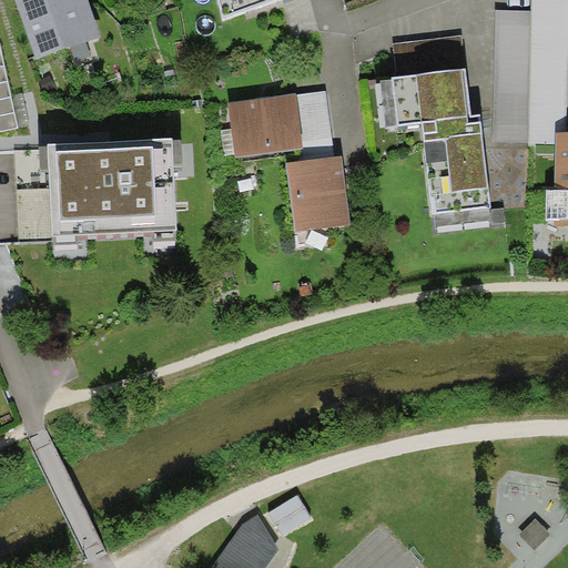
[(16,0),(37,59),(102,37),(89,0),(16,0)]
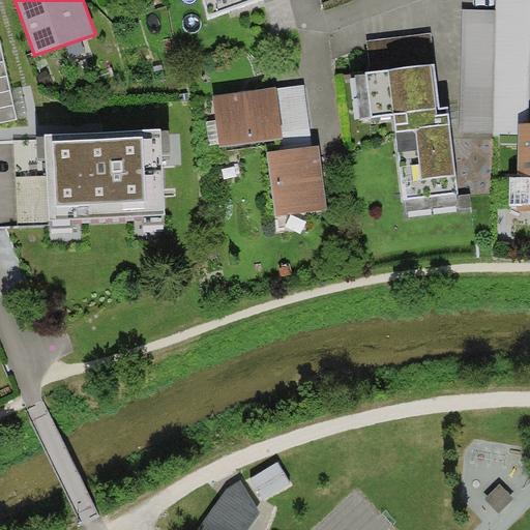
[(203,0),(208,17),(249,0),(203,0)]
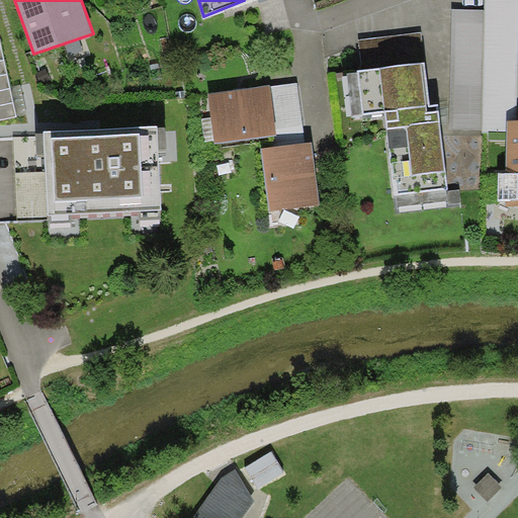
[(453,9),(449,128),(507,131),(507,120),(517,120),(517,50),(517,0),(485,0),(485,9),(453,9)]
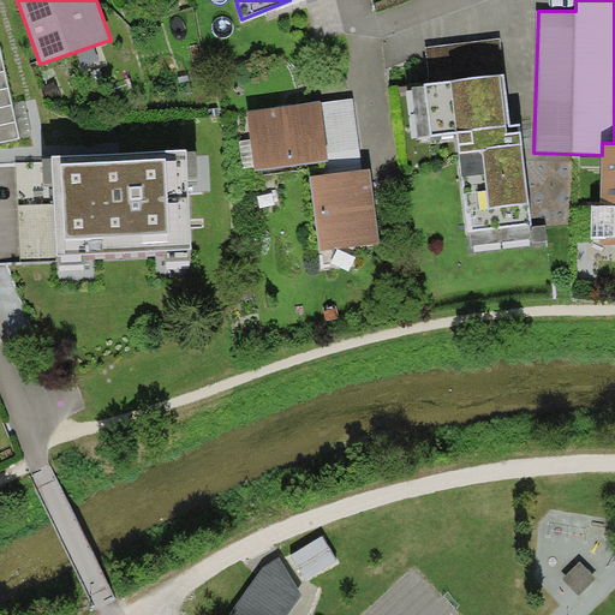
[(427,48),(430,83),(505,75),(501,37),(427,48)]
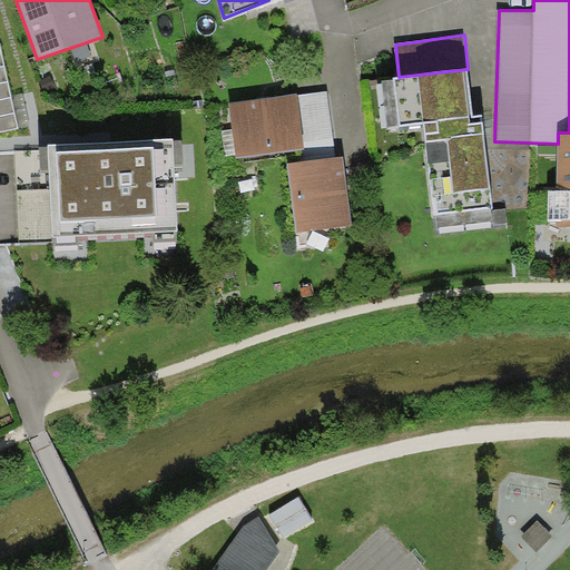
[(0,40),(0,131),(18,128),(0,40)]
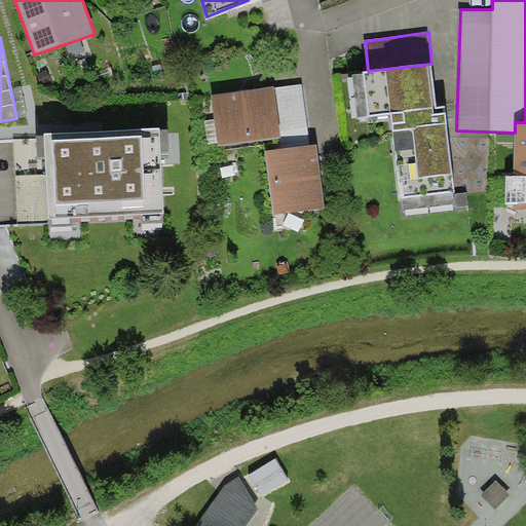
[(368,71),(363,72),(364,74),(368,115),(369,117),(390,114),(401,197),(455,191),(445,106),(437,107),(431,64),(368,71)]
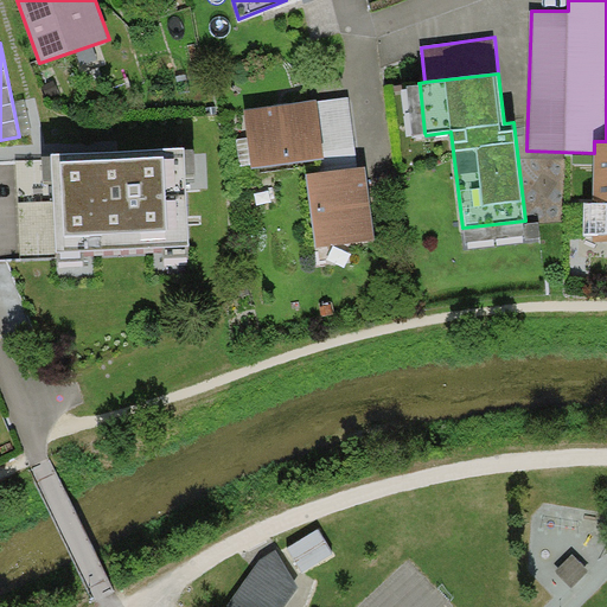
[(413,135),(425,133),(420,85),(407,87),(413,135)]
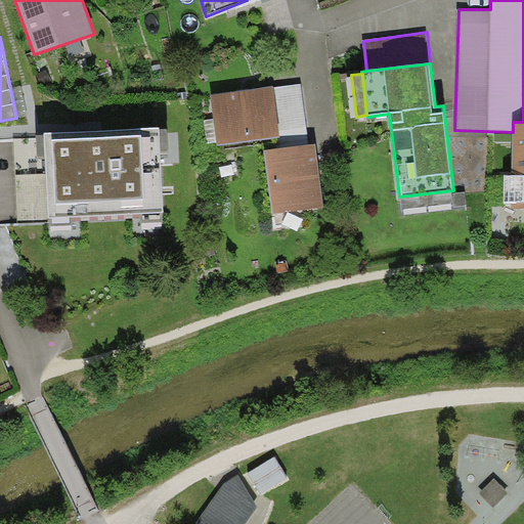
[(273,86),(211,94),(218,144),(280,136),(273,86)]
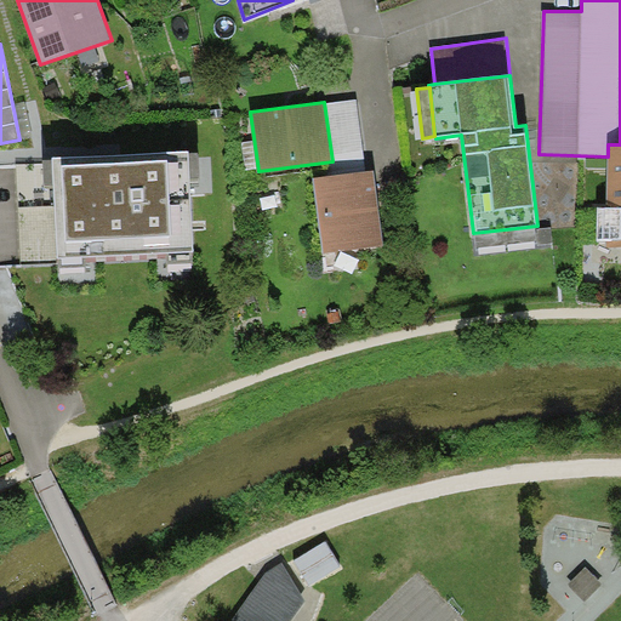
[(620,144),(608,144),(608,157),(608,208),(598,208),(598,240),(608,240),(607,246),(620,246),(620,144)]
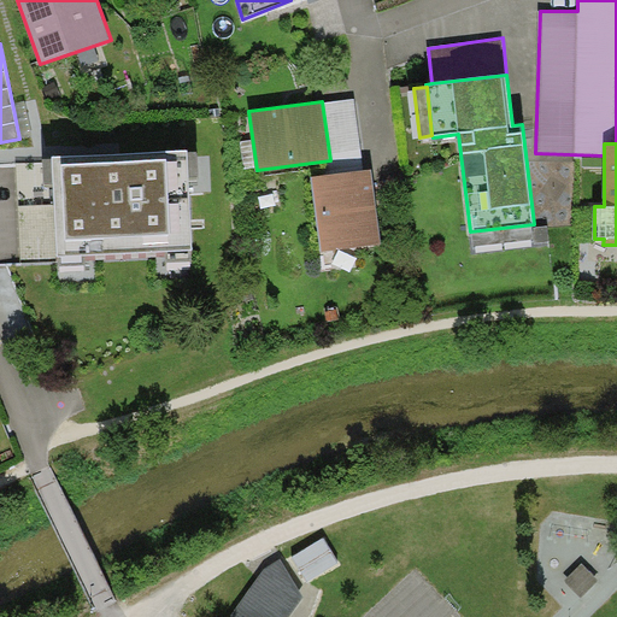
[(188,150),(52,156),(57,256),(193,250),(188,150)]
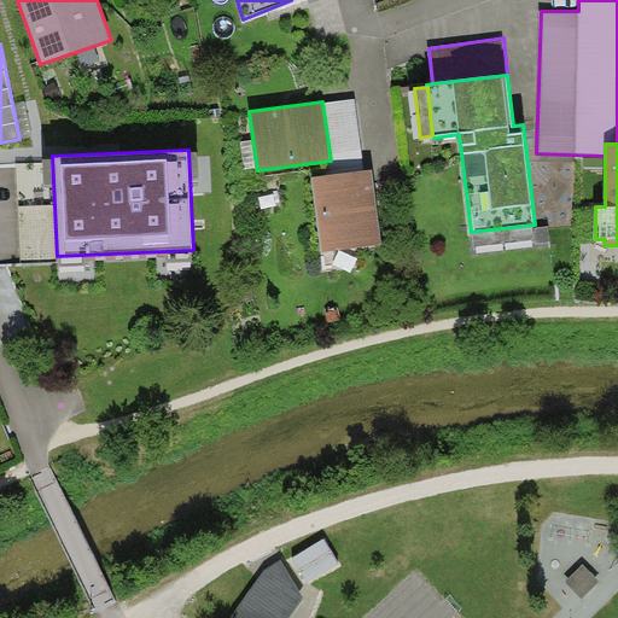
[(322,252),(383,245),(373,170),(313,178),(322,252)]
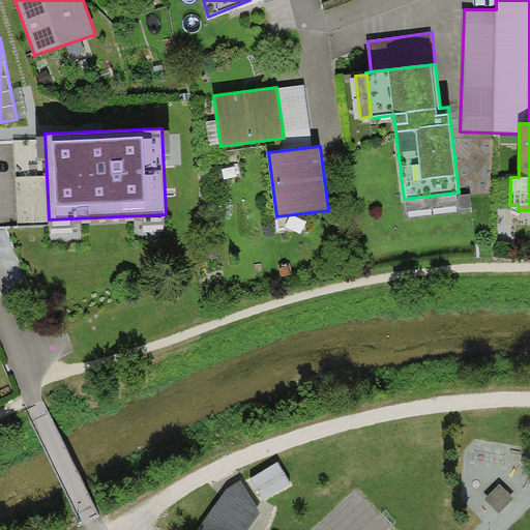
[(278,462),(252,478),(265,499),(291,482),(278,462)]
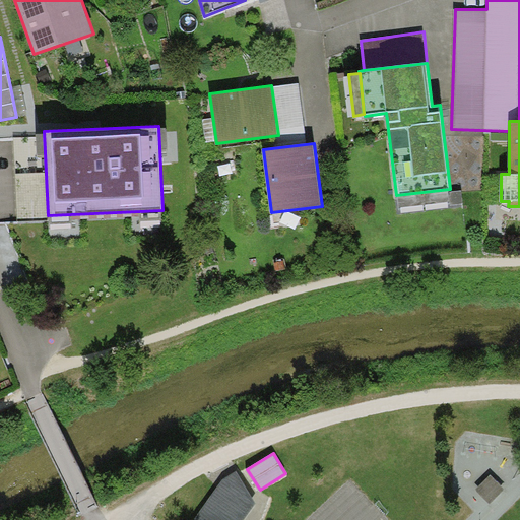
[(225,481),(198,519),(243,519),(255,504),(238,474),(225,481)]
